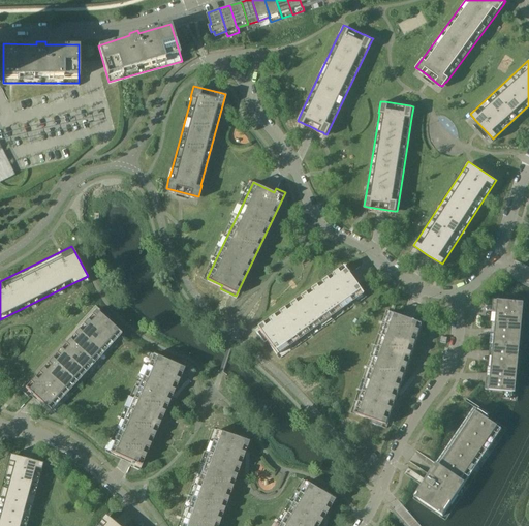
[(277,352),(363,291),(352,277),(348,272),(352,270),(346,261),(254,327),(263,340),(267,338),(277,352)]
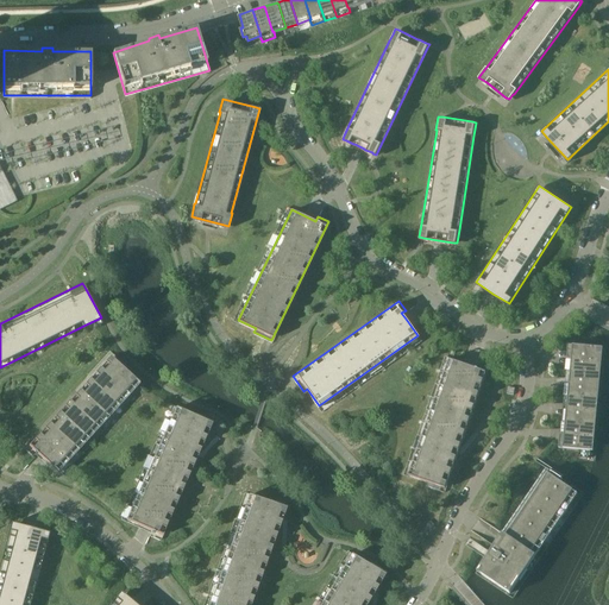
[(569,342),(567,357),(572,357),(572,355),(600,358),(602,359),(603,346),(601,345),(573,342),(569,342)]
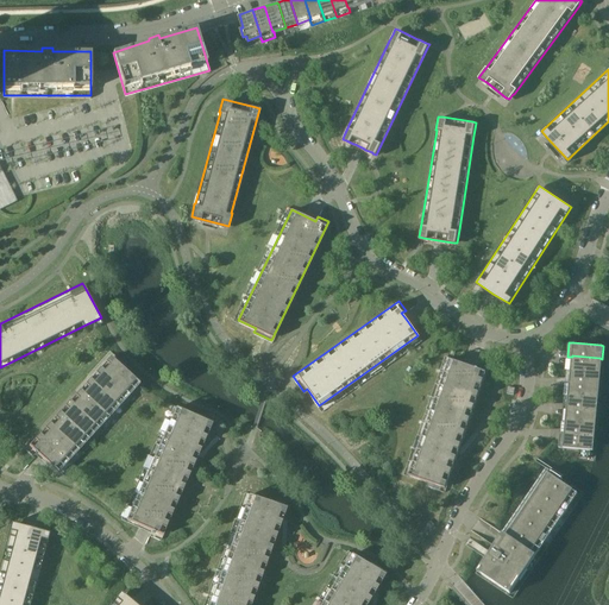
[(58,470),(139,382),(125,367),(127,365),(114,352),(26,447),(35,455),(38,452),(44,458),(58,470)]
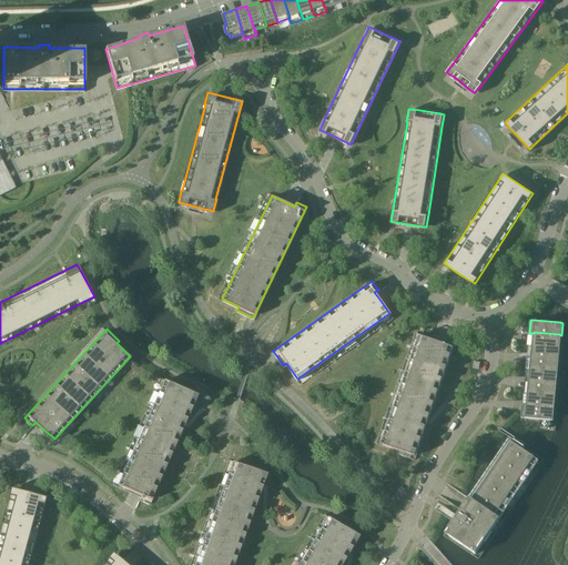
[(534,333),(533,344),(558,346),(560,346),(561,335),(559,334),(534,332),(534,333)]
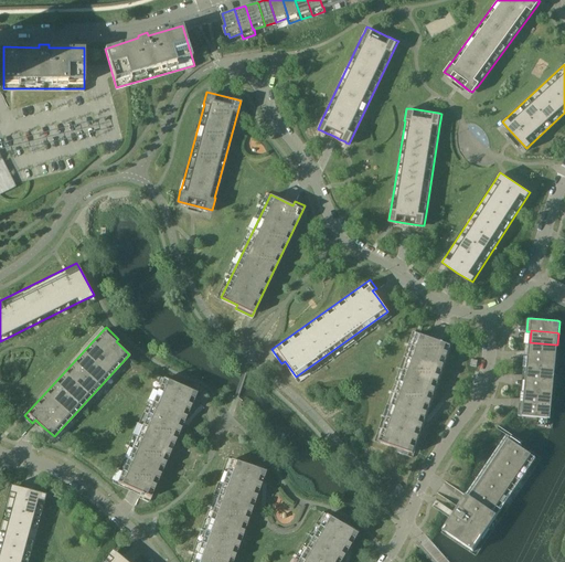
[(412,455),(452,340),(443,336),(441,340),(434,338),(417,331),(380,439),(396,445),(395,449),(412,455)]
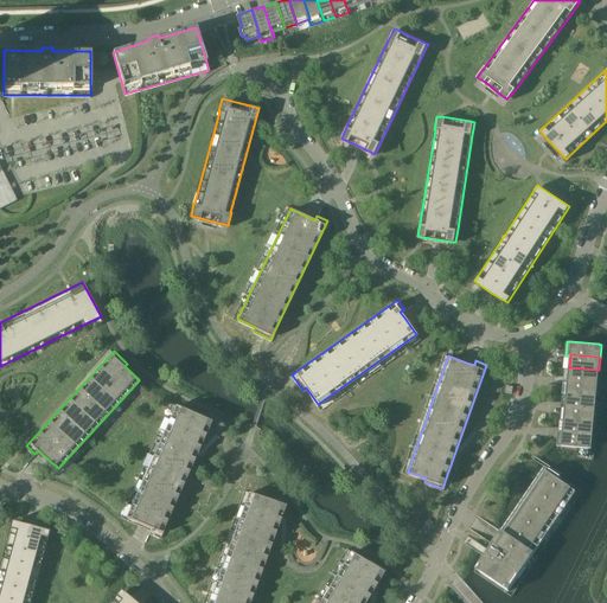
[(569,367),(568,380),(595,383),(598,383),(599,370),(596,370),(569,367)]
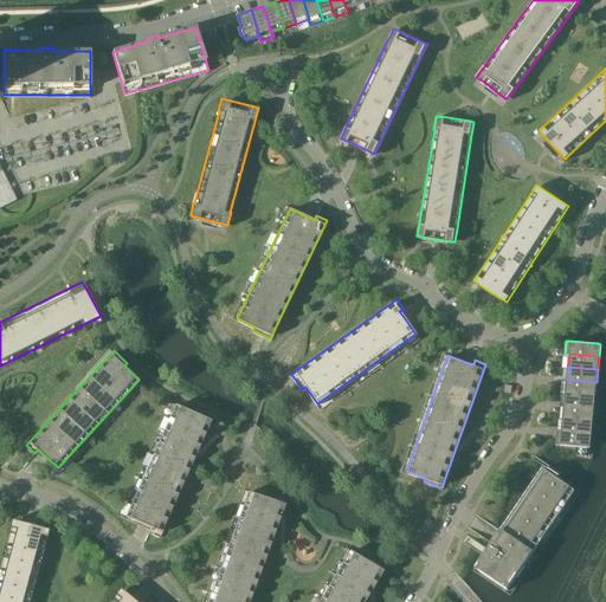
[(567,380),(566,393),(593,395),(595,395),(597,382),(594,382),(567,380)]
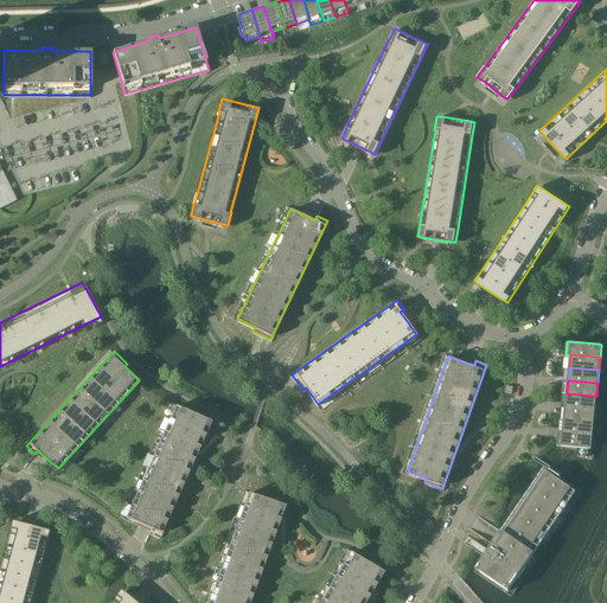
[(567,393),(566,405),(593,408),(595,409),(596,396),(594,396),(567,393)]
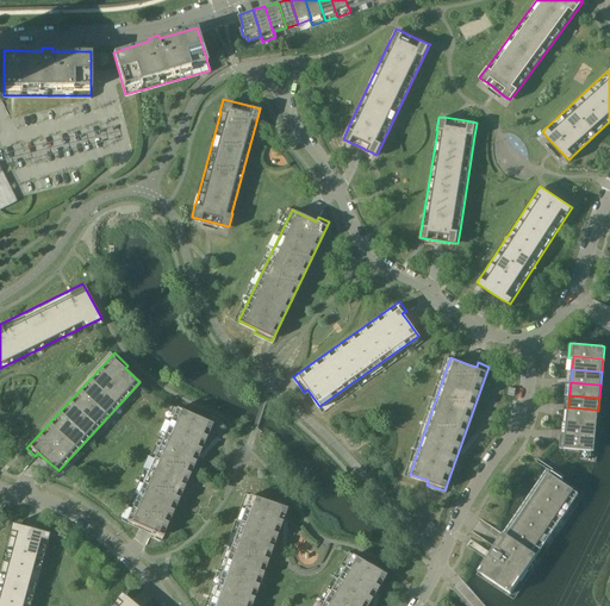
[(160,538),(215,418),(197,410),(194,414),(176,406),(126,518),(144,526),(151,530),(150,533),(160,538)]
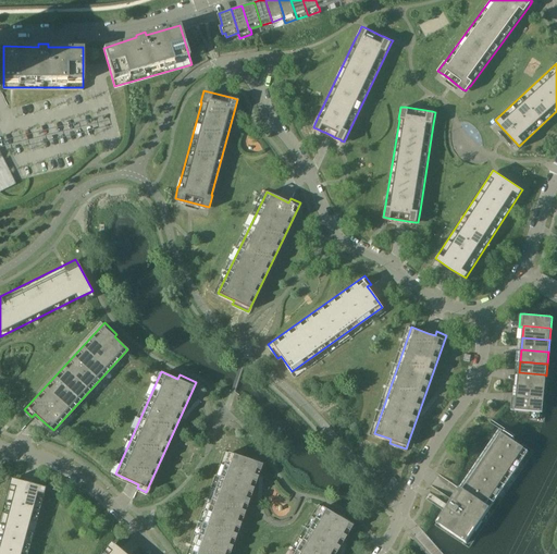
[(519,372),(518,384),(543,386),(545,386),(546,376),(544,374),(519,372)]
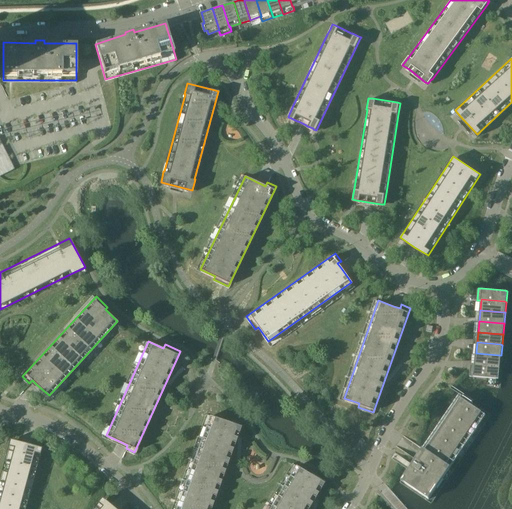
[(475,363),(475,364),(498,366),(500,366),(501,355),(499,355),(476,353),(475,363)]
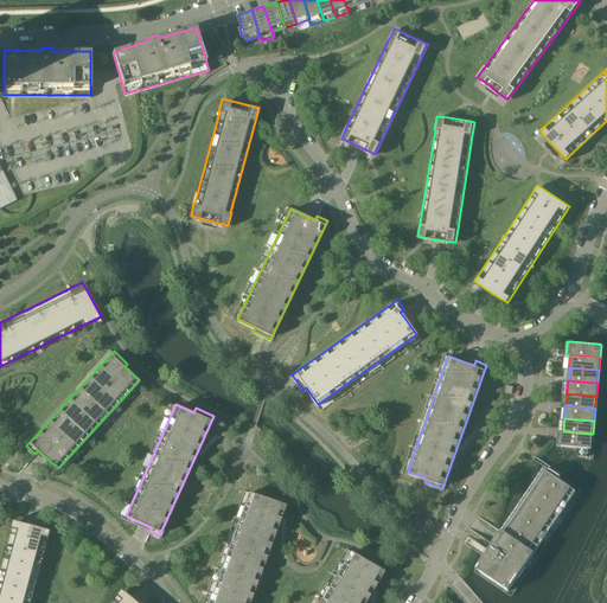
[(558,430),(557,444),(562,444),(577,446),(576,453),(588,454),(589,447),(592,447),(593,434),(590,434),(563,431),(563,430),(558,430)]
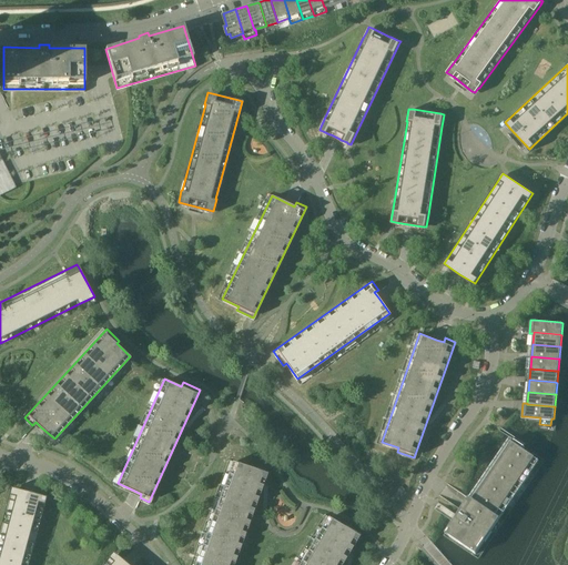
[(476,552),(539,458),(523,447),(525,444),(515,437),(514,439),(515,439),(513,441),(511,440),(449,533),(476,552)]
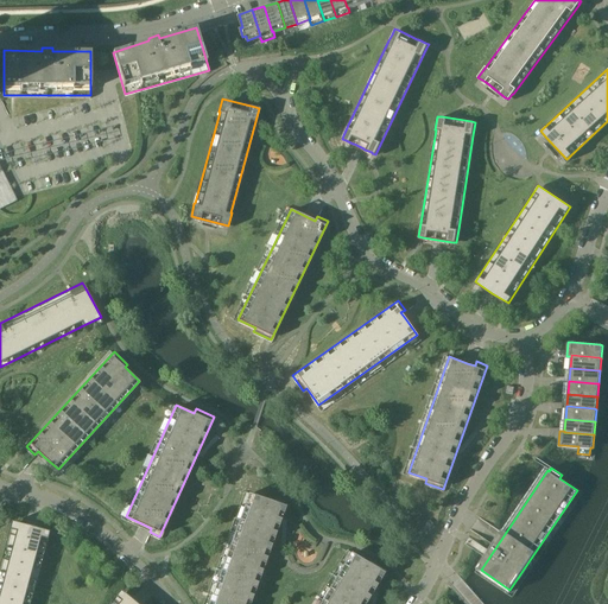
[(249,603),(287,501),(268,494),(267,498),(249,491),(208,603),(249,603)]
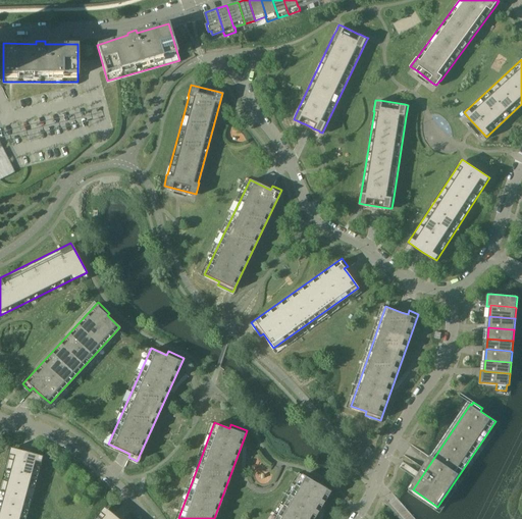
[(0,482),(0,518),(24,518),(42,456),(25,452),(9,448),(0,482)]
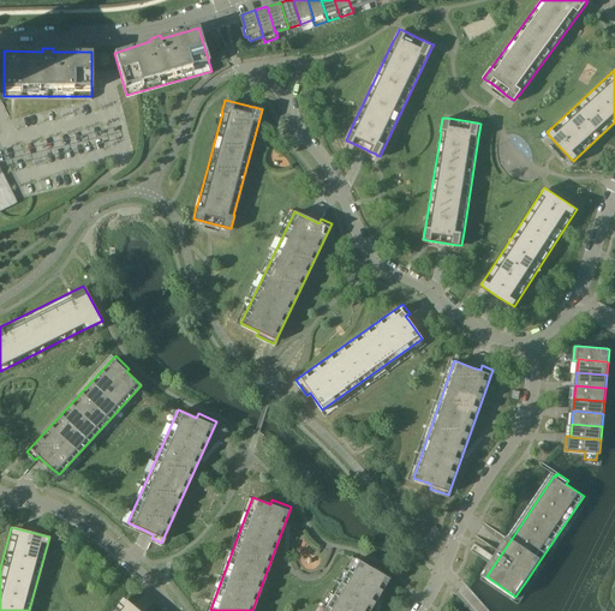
[(368,610),(390,574),(374,564),(372,568),(354,557),(322,610),(368,610)]
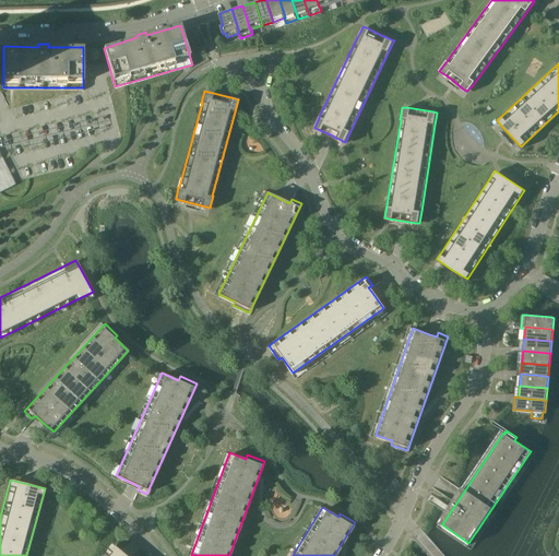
[(127,555),(125,554),(110,543),(98,555),(127,555)]
